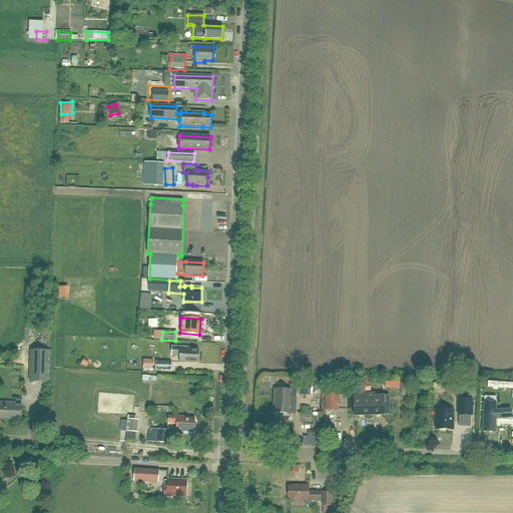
[(197,364),(198,350),(187,350),(187,348),(171,347),(171,356),(179,357),(179,363),(197,364)]
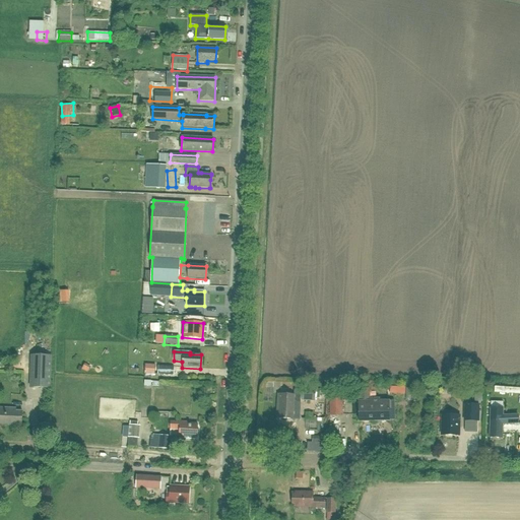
[(33,356),(30,387),(50,388),(52,358),(33,356)]
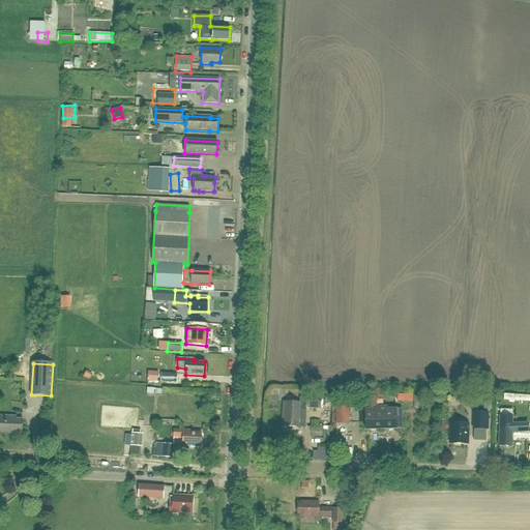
[(157,382),(158,372),(148,372),(147,381),(157,382)]
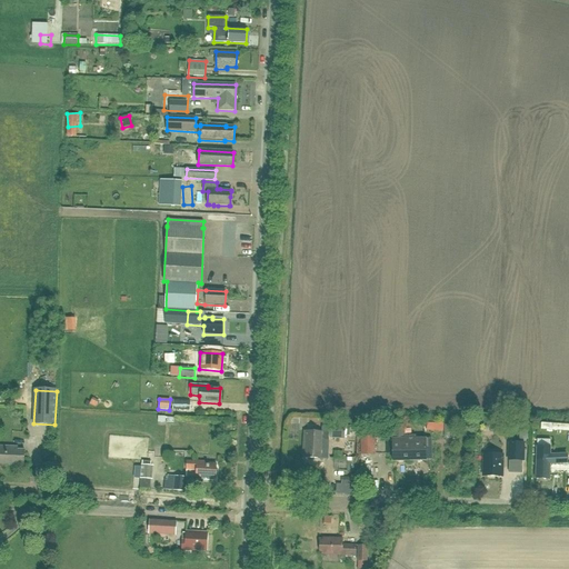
[(189,410),(190,401),(173,401),(173,409),(189,410)]
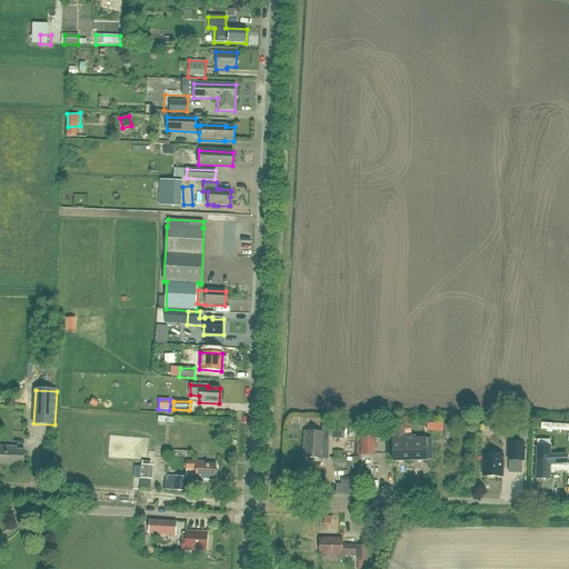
[(568,420),(539,419),(538,429),(568,429),(568,420)]
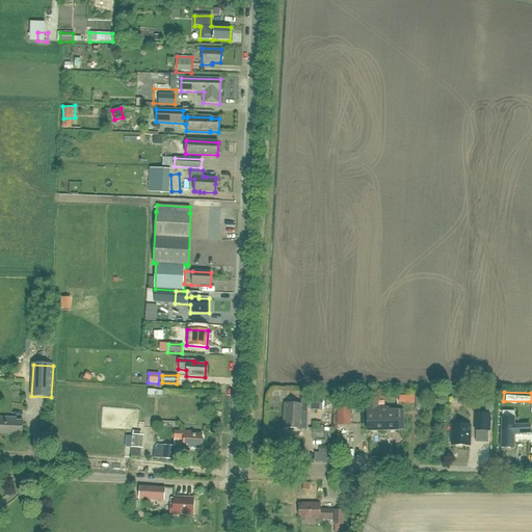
[(485,410),(493,410),(494,397),(485,396),(485,410)]
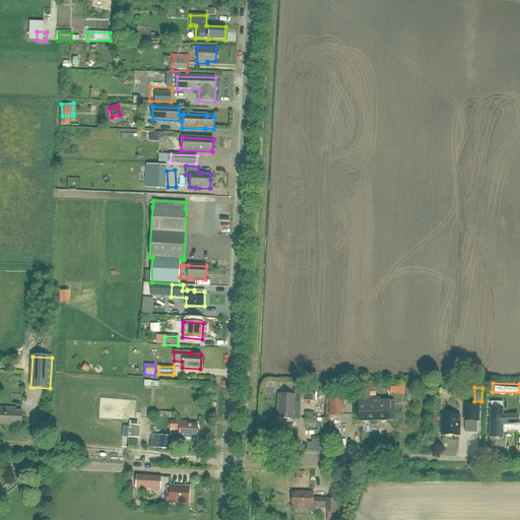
[(315,402),(316,390),(301,389),(300,401),(315,402)]
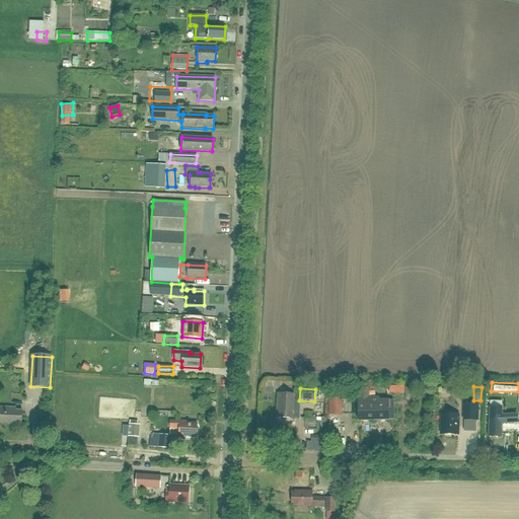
[(342,415),(341,392),(327,392),(328,415),(342,415)]
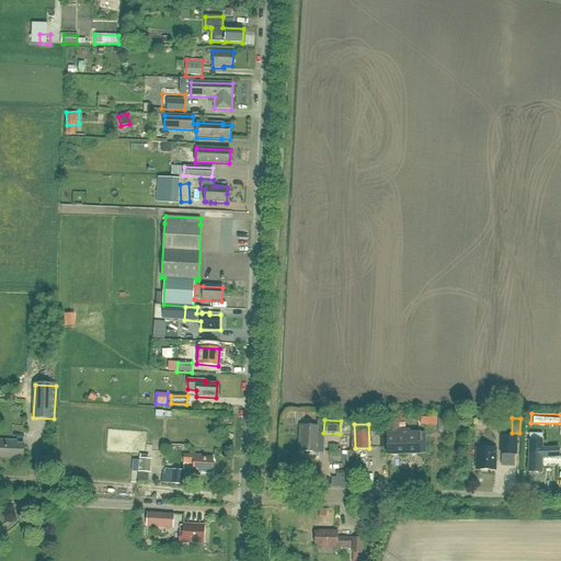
[(387,455),(420,455),(420,433),(409,433),(409,431),(398,431),(398,424),(387,424),(387,434),(387,455)]
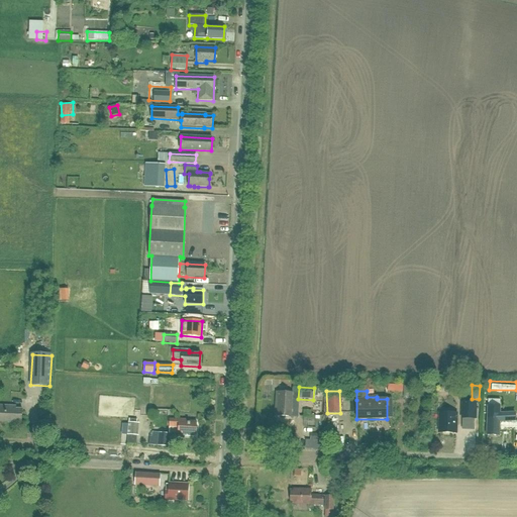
[(291,417),(292,393),(279,392),(277,416),(291,417)]
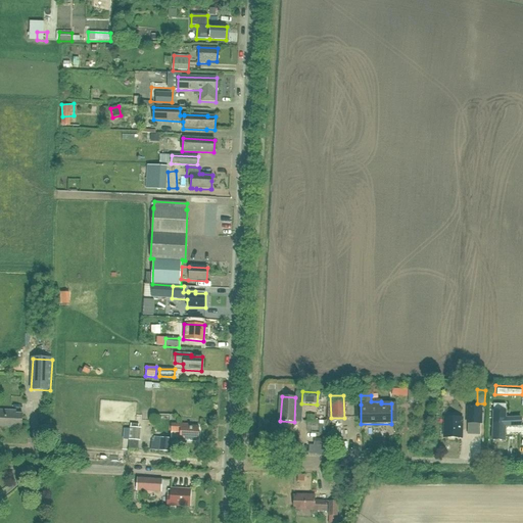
[(468,407),(467,423),(480,424),(481,408),(468,407)]
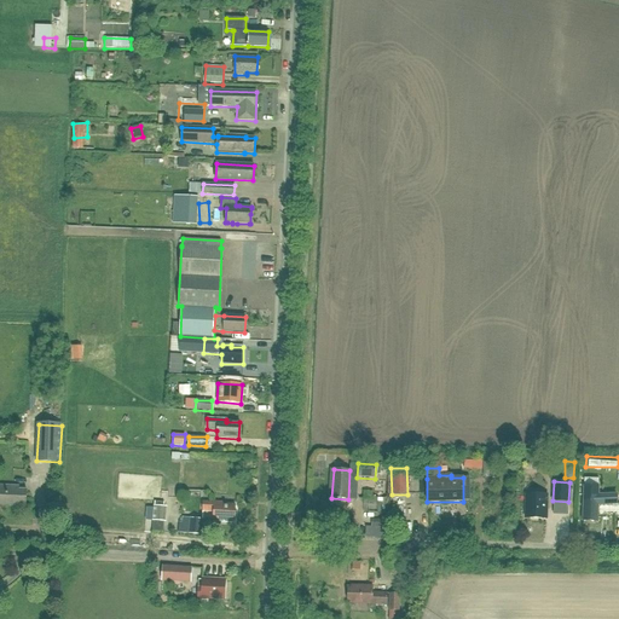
[(19,486),(0,485),(0,504),(25,507),(27,490),(18,490),(19,486)]
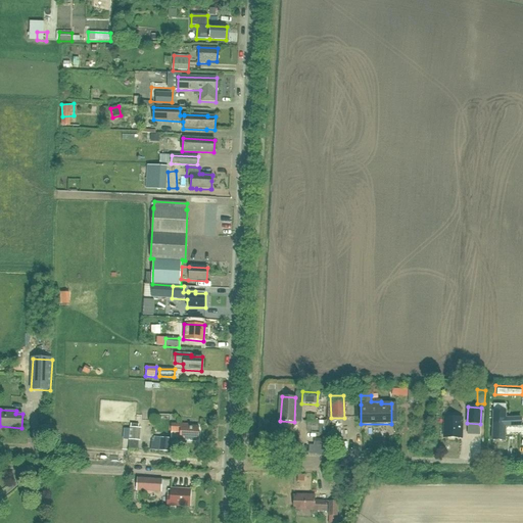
[(520,428),(520,420),(506,419),(506,412),(493,412),(492,422),(492,440),(505,440),(505,427),(520,428)]
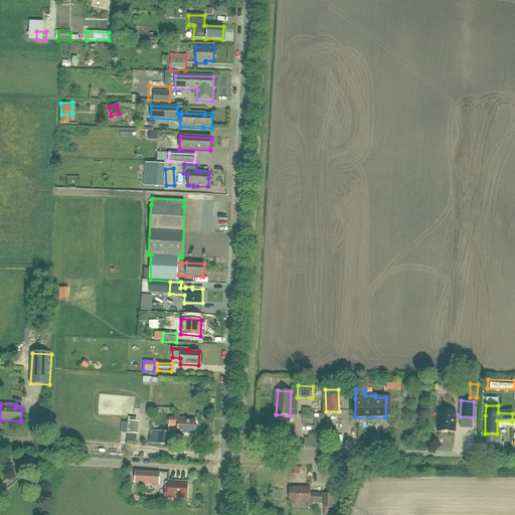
[(438,411),(437,432),(455,432),(455,423),(455,419),(455,411),(438,411)]
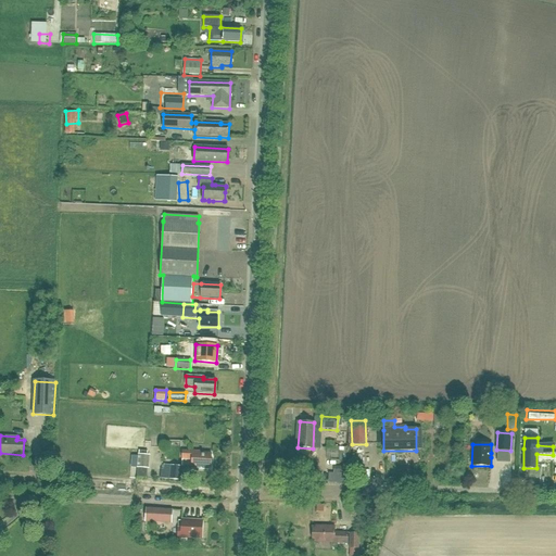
[(182,451),(181,459),(191,459),(191,467),(211,468),(211,454),(200,453),(200,452),(192,451),(192,452),(182,451)]
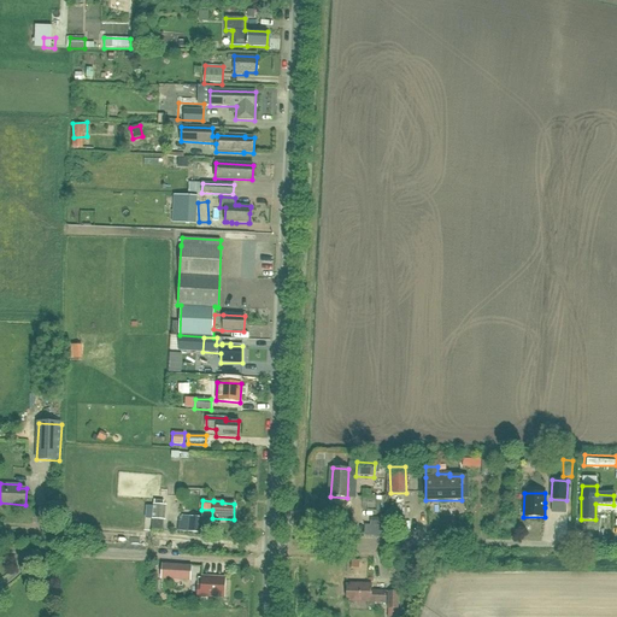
[(154,501),(153,504),(151,530),(162,532),(164,503),(154,501)]
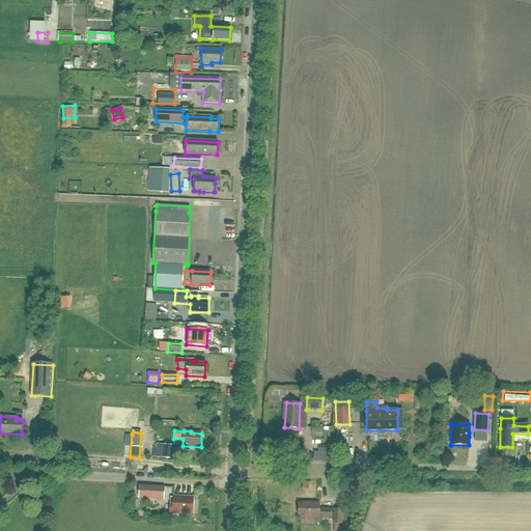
[(154,448),(152,457),(172,459),(174,446),(157,444),(157,448),(154,448)]
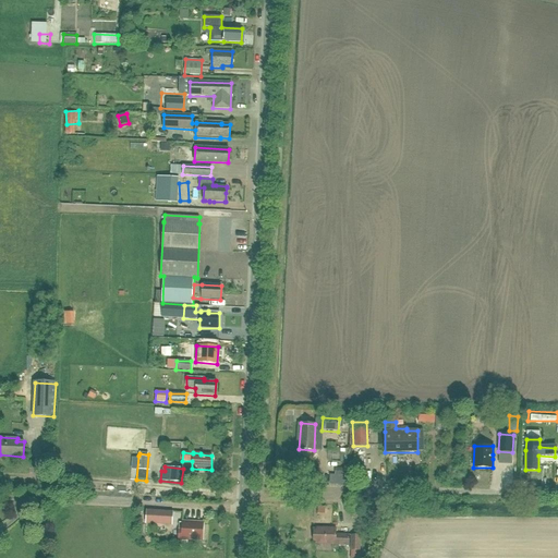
[(182,521),(182,530),(179,530),(179,540),(202,541),(203,522),(182,521)]
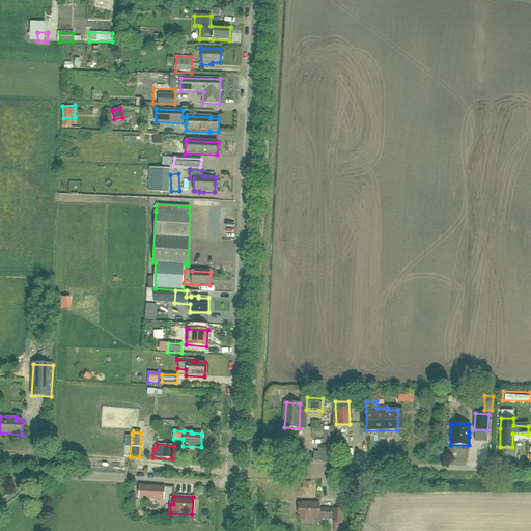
[(332,519),(332,509),(319,509),(319,503),(301,502),(301,505),(299,505),(298,514),(301,515),(301,518),(332,519)]
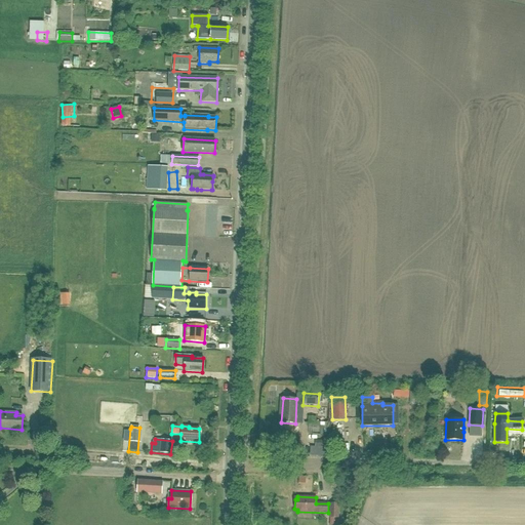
[(330,503),(329,524),(339,524),(340,519),(338,519),(338,503),(330,503)]
